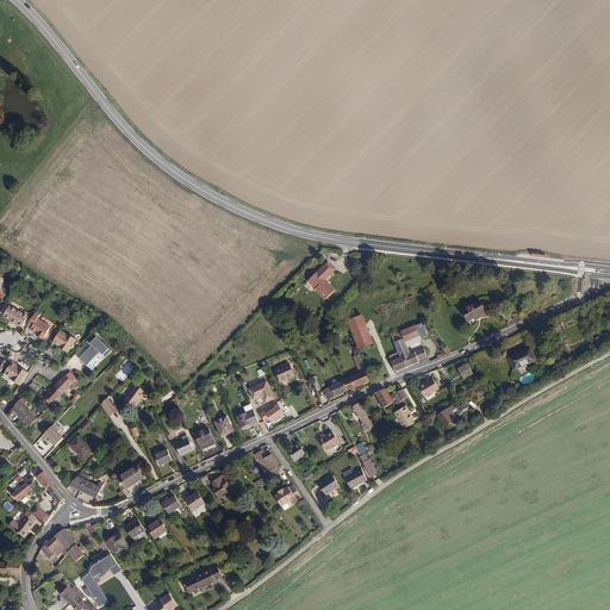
[(336,269),(328,261),(309,280),(327,297),(336,287),(327,279),(336,269)]
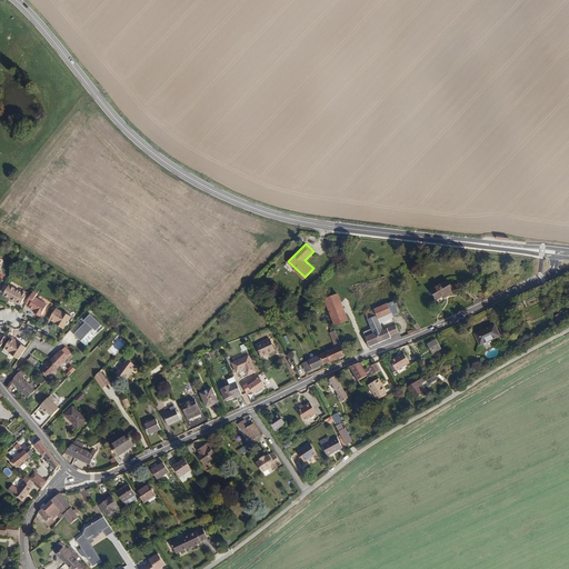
[(456,291),(450,279),(432,288),(437,298),(448,292),(449,295),(456,291)]
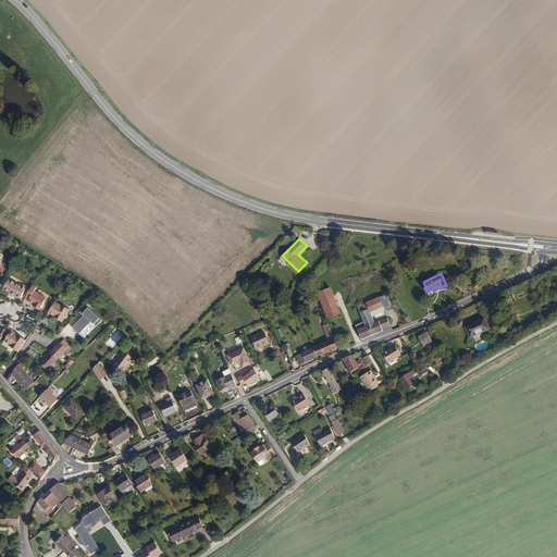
[(22,285),(9,277),(5,275),(0,283),(20,296),(27,285),(23,283),(22,285)]
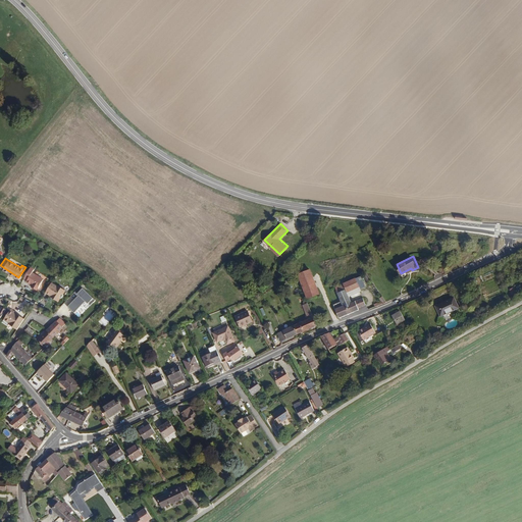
[(33,269),(29,266),(22,277),(27,279),(24,281),(32,285),(30,288),(35,290),(41,278),(31,272),(33,269)]
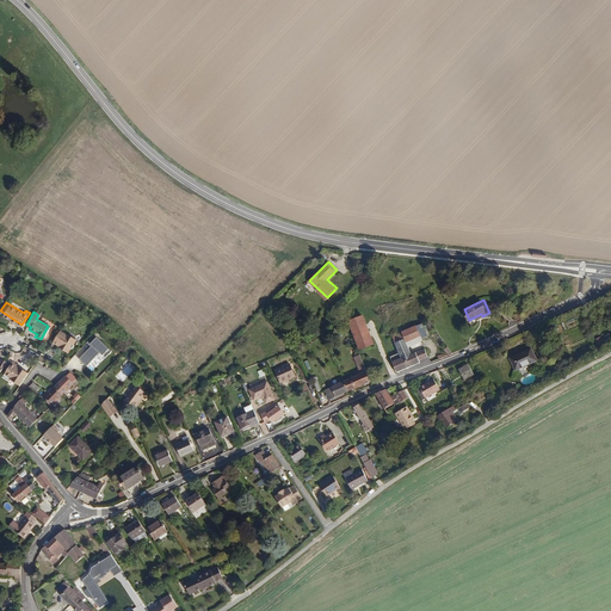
[(374,344),(362,316),(349,322),(359,350),(374,344)]
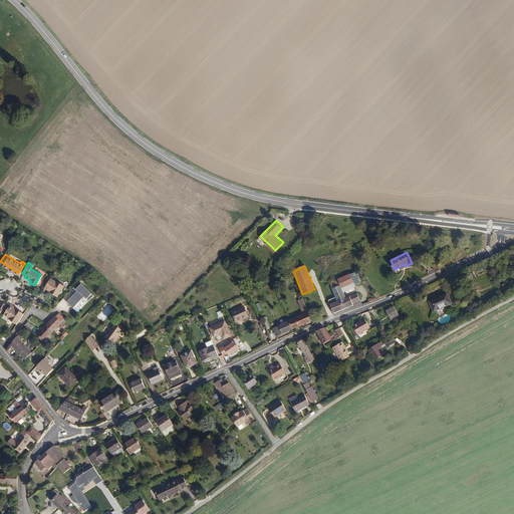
[(362,277),(366,275),(361,268),(358,271),(362,277)]
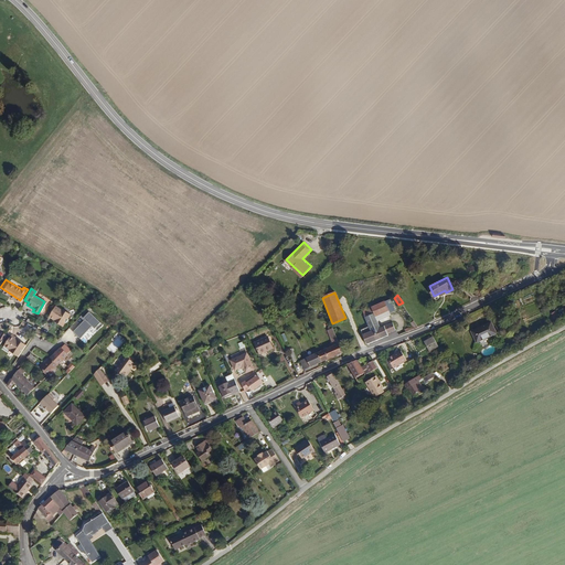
[(392,308),(388,299),(362,310),(365,318),(373,315),(374,317),(392,308)]
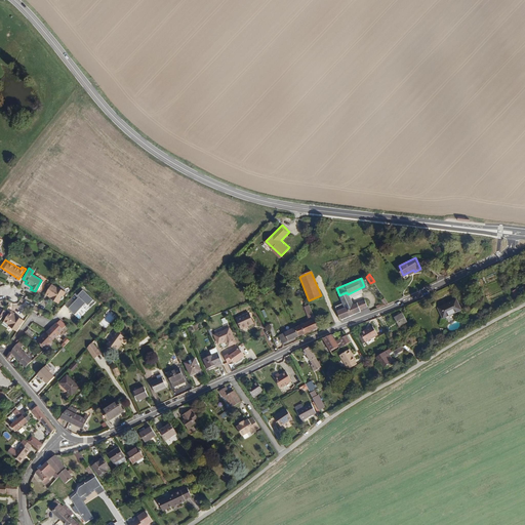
[(57,284),(51,281),(45,291),(51,294),(51,295),(58,300),(62,296),(63,297),(66,293),(64,292),(66,288),(58,283),(57,284)]
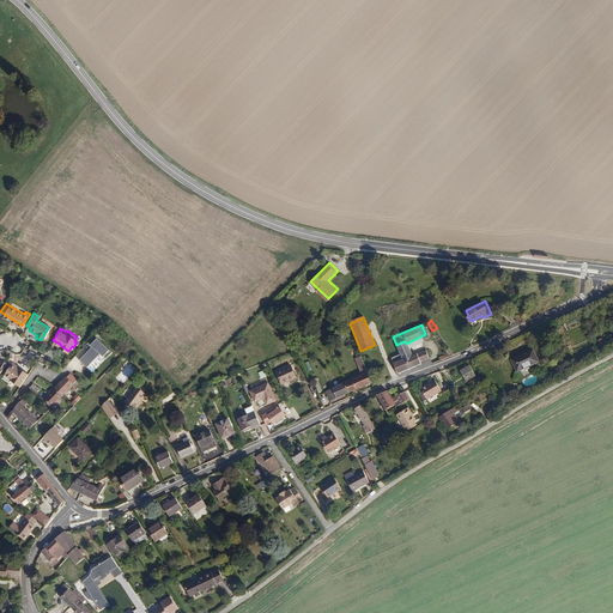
[(113,353),(97,339),(90,346),(91,347),(79,359),(87,368),(101,353),(107,359),(113,353)]
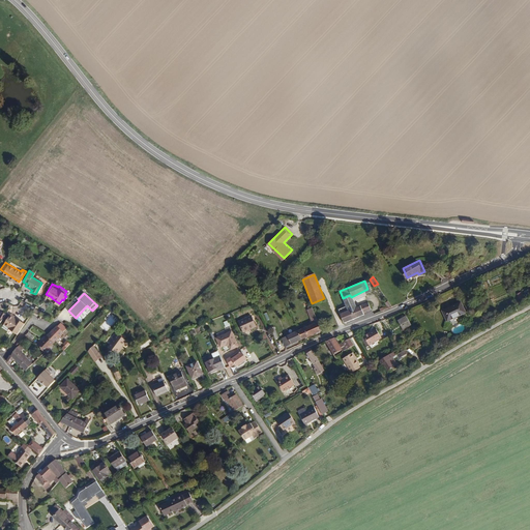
[(343,298),(346,304),(348,310),(341,313),(345,322),(364,314),(363,312),(370,308),(366,301),(355,306),(351,297),(350,295),(343,298)]
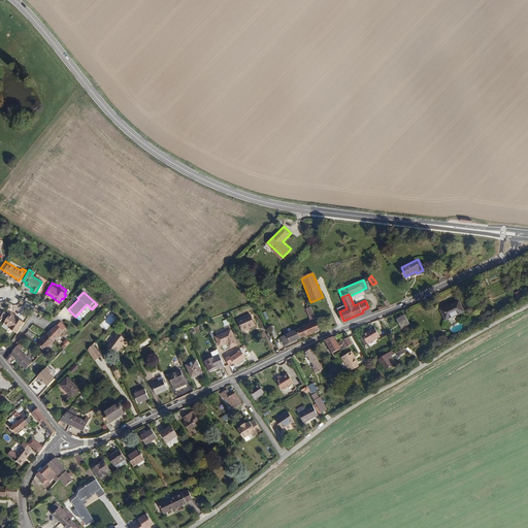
[(377,310),(391,305),(388,299),(384,301),(387,305),(382,307),(381,305),(375,307),(377,310)]
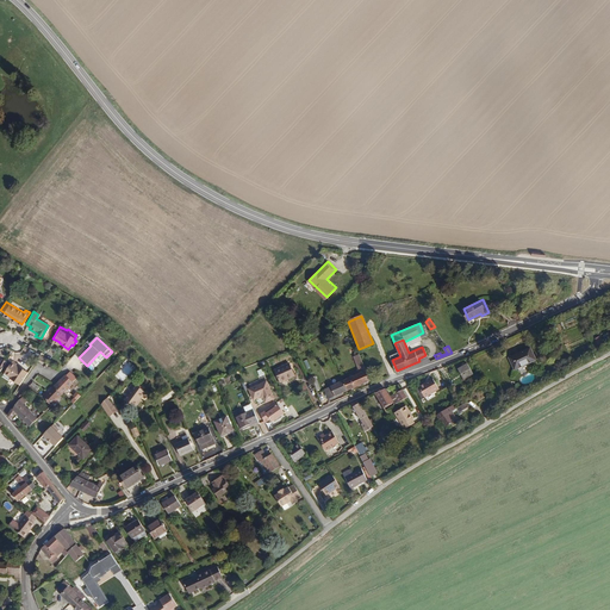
[(536,359),(530,348),(510,358),(515,369),(536,359)]
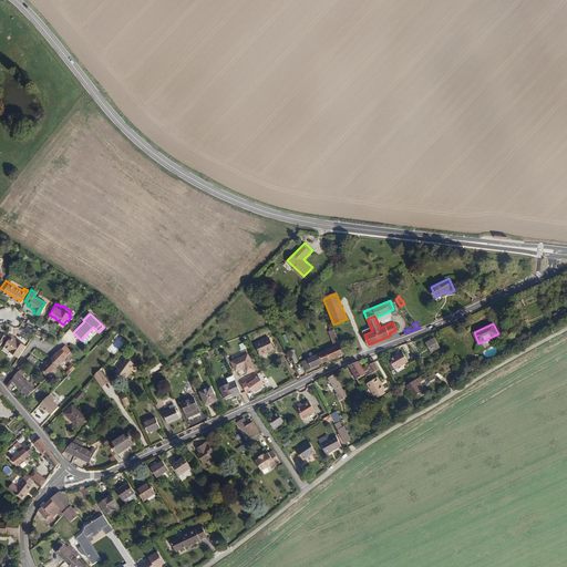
[(17,354),(24,343),(9,333),(2,346),(17,354)]
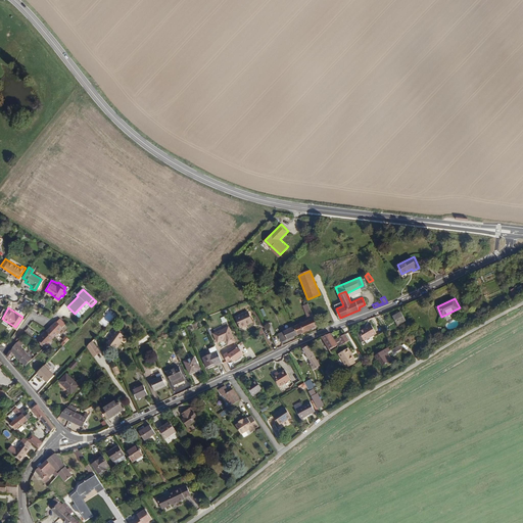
[(305,311),(310,320),(299,325),(297,321),(294,323),(296,326),(300,334),(318,327),(310,307),(305,311)]
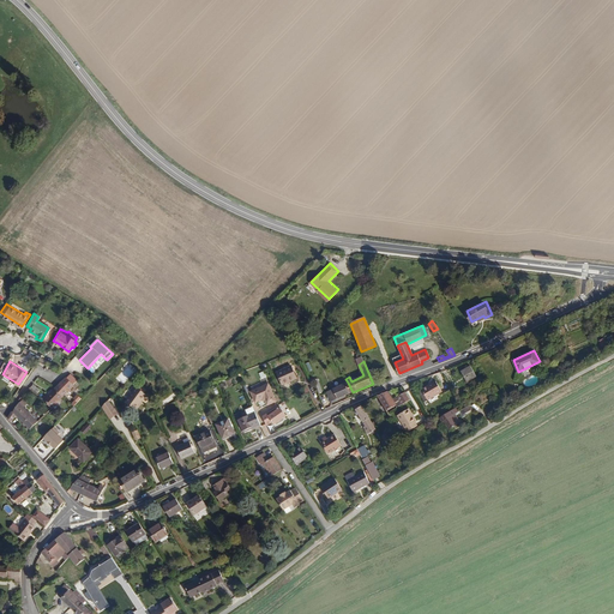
[(476,374),(470,365),(461,371),(467,380),(476,374)]
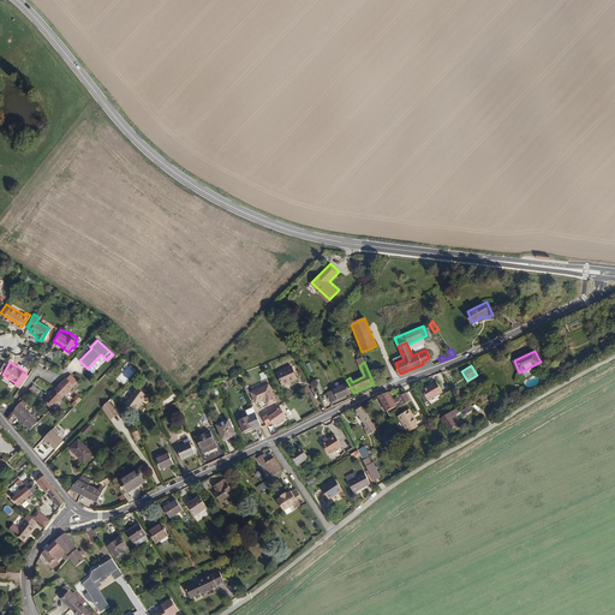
[(297,378),(291,366),(276,372),(282,384),(297,378)]
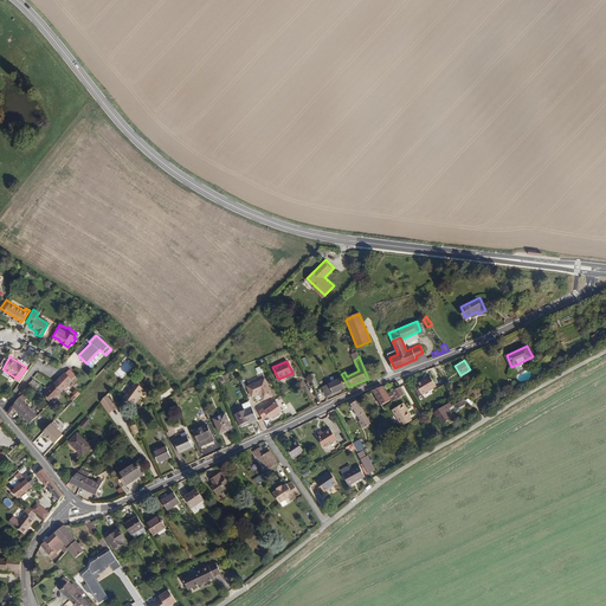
[(63,372),(53,382),(63,391),(72,380),(71,379),(75,374),(69,369),(65,373),(63,372)]
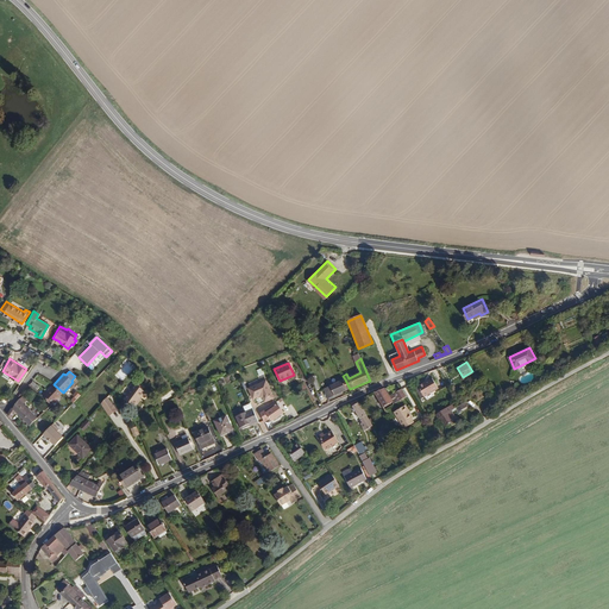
[(419,387),(420,390),(433,380),(432,378),(419,387)]
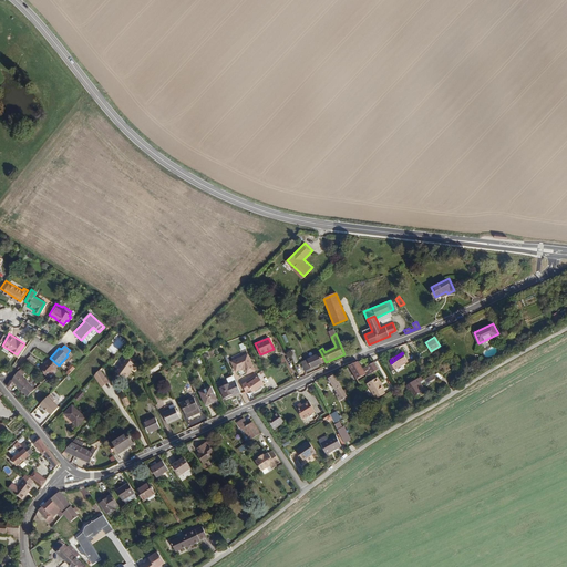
[(312,369),(326,362),(321,353),(308,358),(312,369)]
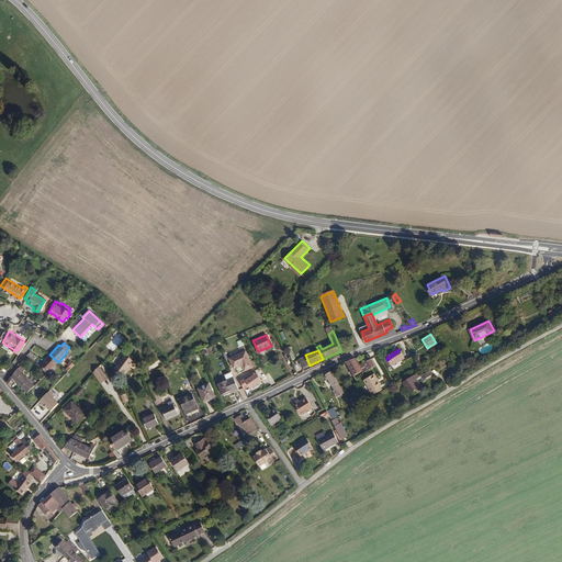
[(400,350),(388,360),(392,366),(405,358),(400,350)]
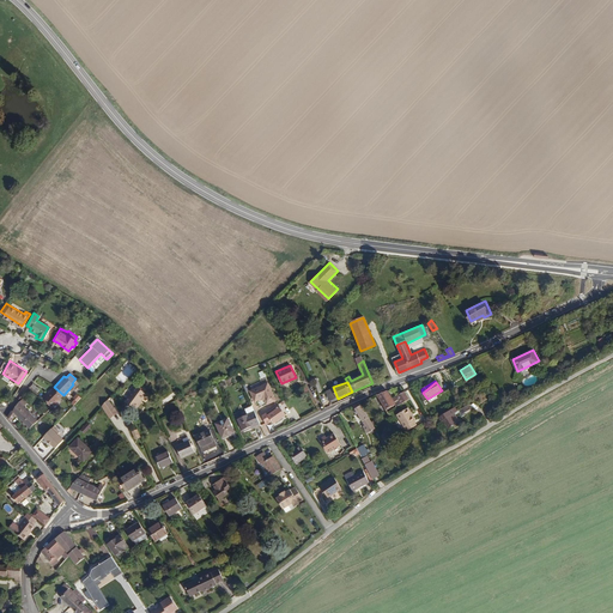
[(275,401),(268,384),(250,392),(255,402),(263,399),(267,406),(275,401)]
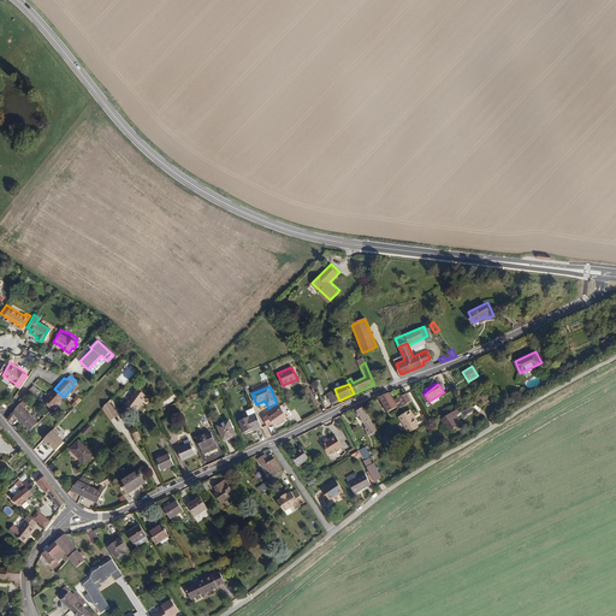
[(54,389),(45,400),(54,409),(64,397),(54,389)]
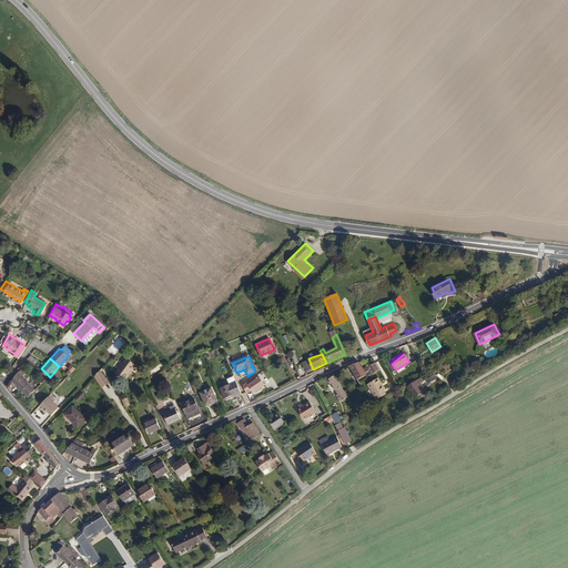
[(313,369),(308,358),(302,362),(306,372),(313,369)]
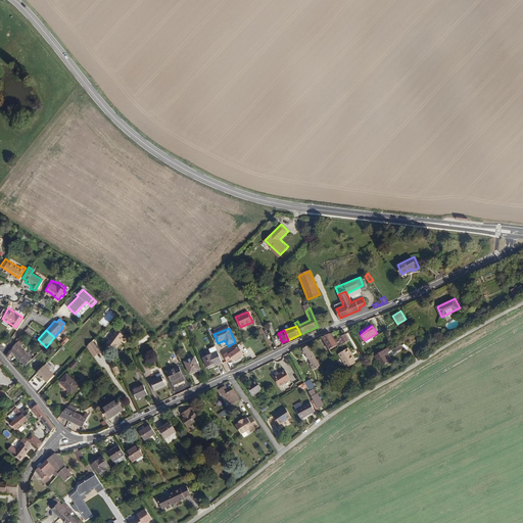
[(127,337),(119,331),(108,343),(116,349),(127,337)]
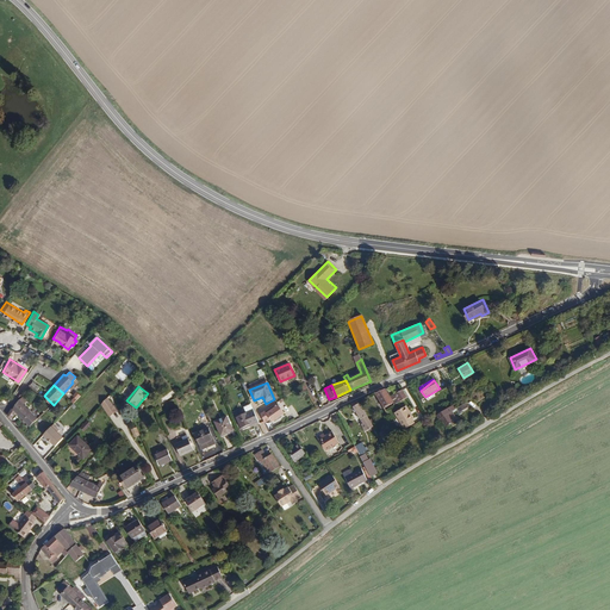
[(384,406),(393,402),(385,388),(375,392),(384,406)]
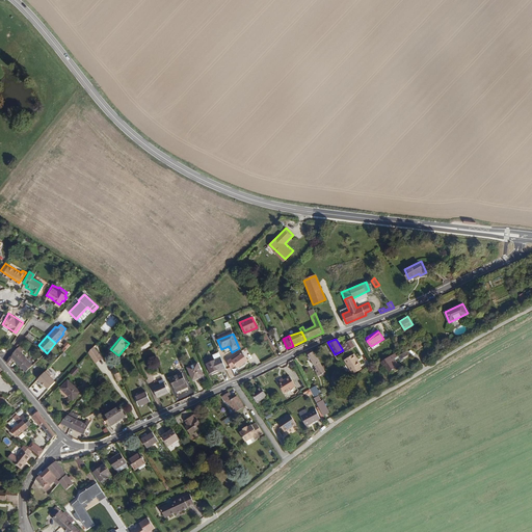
[(343,343),(348,349),(354,345),(350,339),(343,343)]
